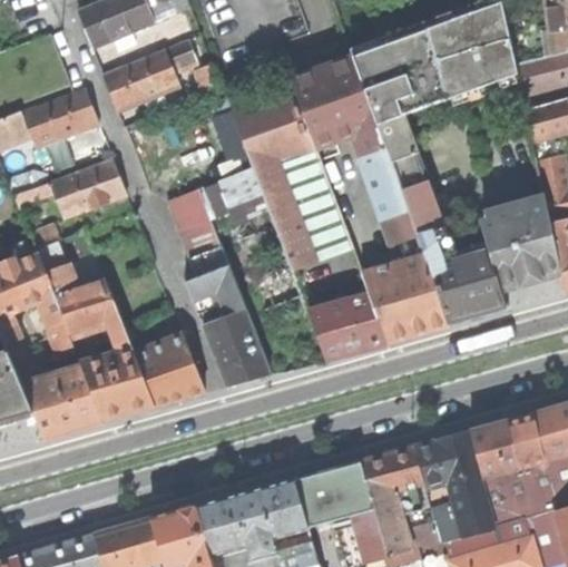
[(94,0),(76,8),(88,36),(91,44),(152,19),(145,3),(154,0),(94,0)]
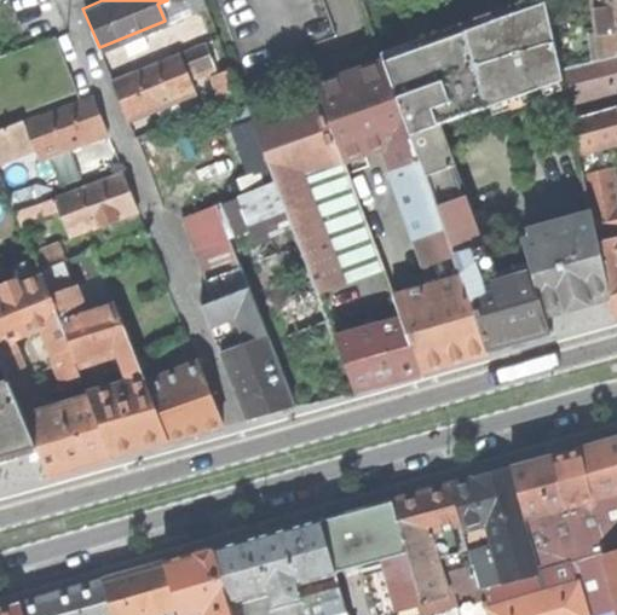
[(307,69),(307,67),(282,0),(215,0),(249,90),(307,69)]
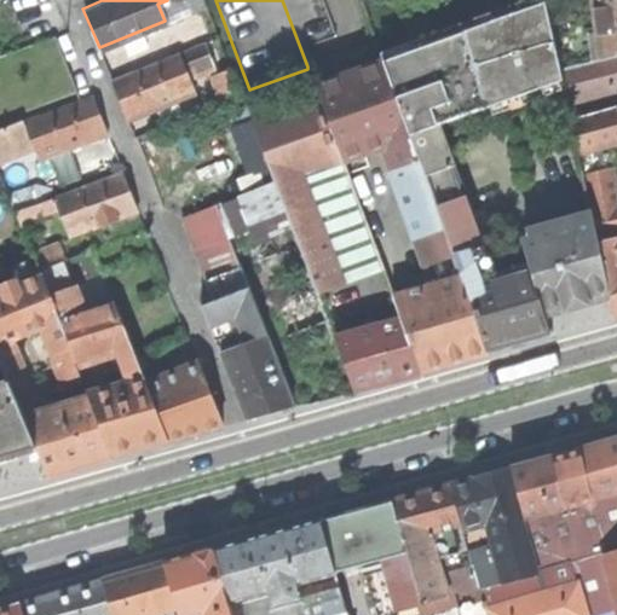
[(282,0),(307,67),(313,65),(306,45),(336,34),(323,0),(282,0)]
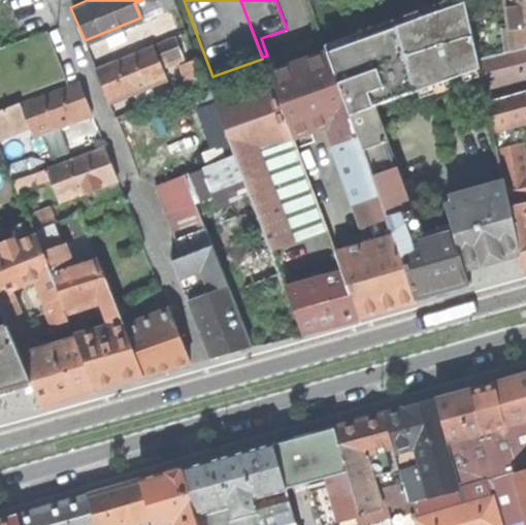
[(464,0),(465,1),(479,68),(485,99),(525,88),(525,0),(464,0)]
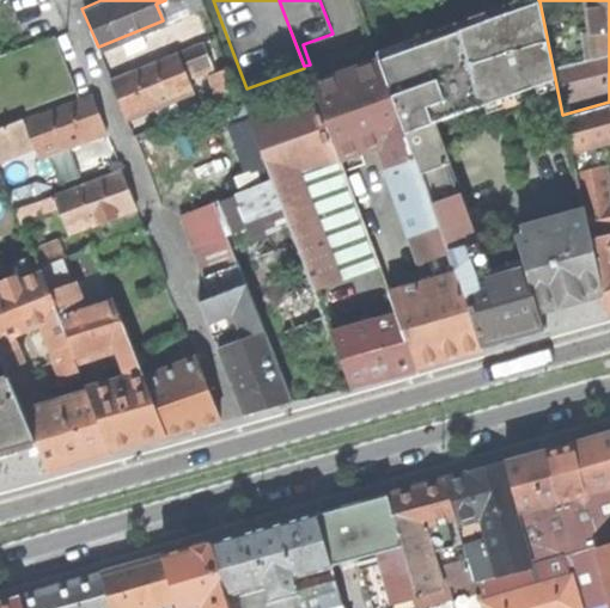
[(378,60),(403,133),(435,121),(459,112),(517,92),(555,79),(540,1),(378,60)]
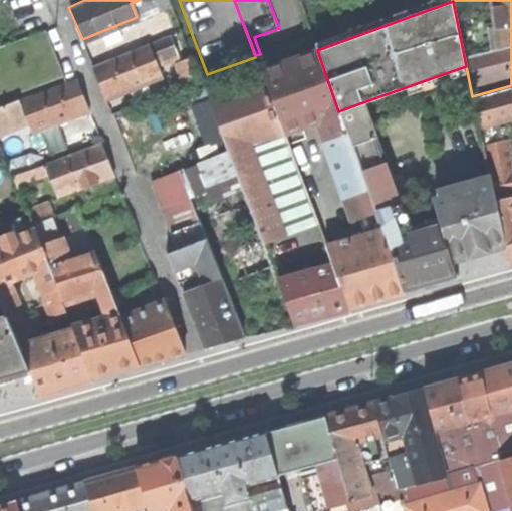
[(168,34),(147,42),(154,61),(176,53),(168,34)]
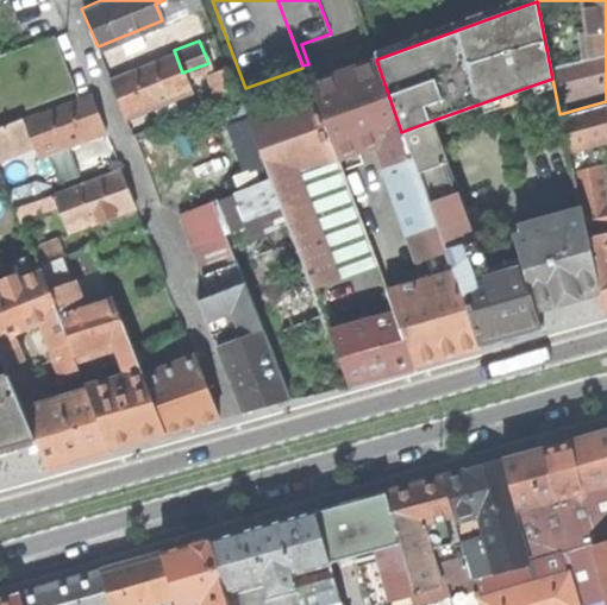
[(182,73),(174,50),(108,76),(119,104),(124,115),(189,89),(182,73)]
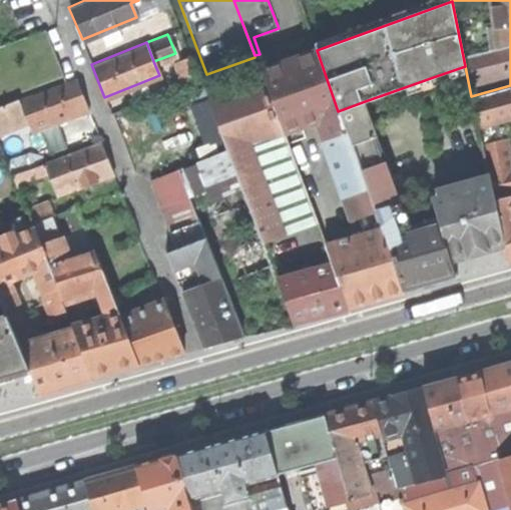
[(321,117),(338,111),(317,50),(261,70),(264,79),(282,131),(300,124),(321,117)]
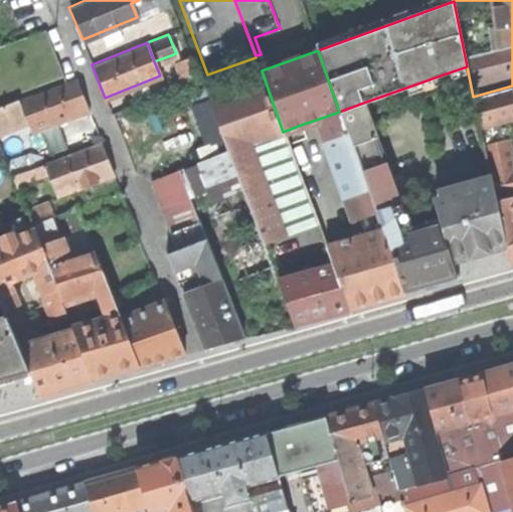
[(191,55),(176,60),(185,84),(200,78),(191,55)]
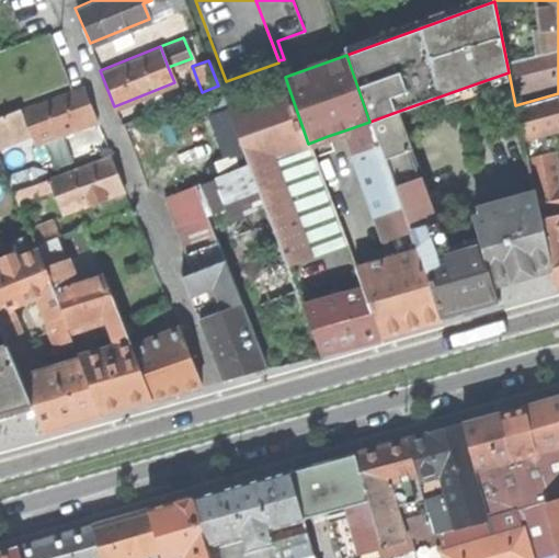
[(81,86),(21,109),(30,133),(34,143),(94,120),(89,104),(81,86)]
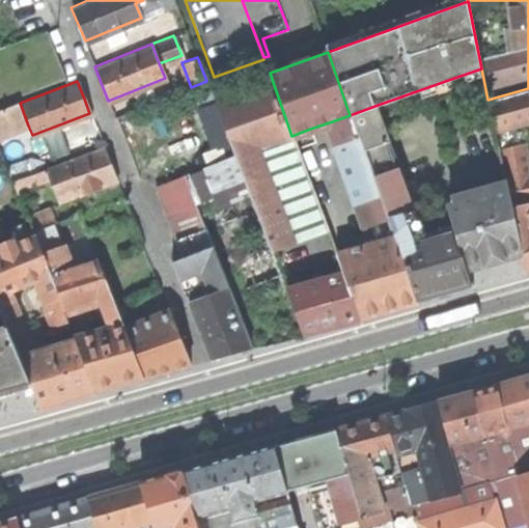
[(234,156),(291,136),(273,82),(215,104),(234,156)]
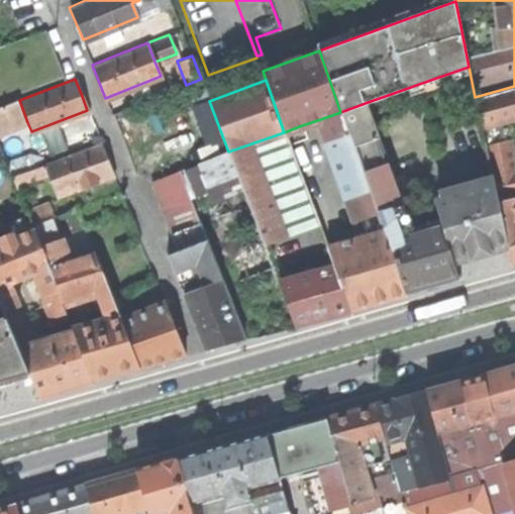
[(514,86),(475,97),(482,127),(498,122),(514,117),(514,86)]
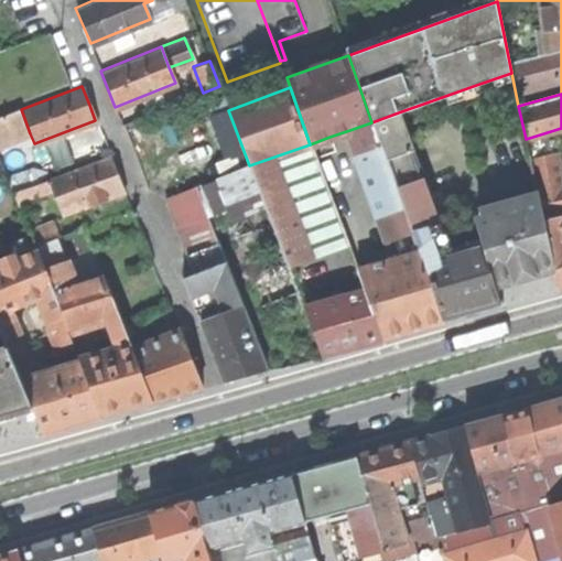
[(0,144),(30,133),(21,109),(20,107),(0,114),(0,144)]
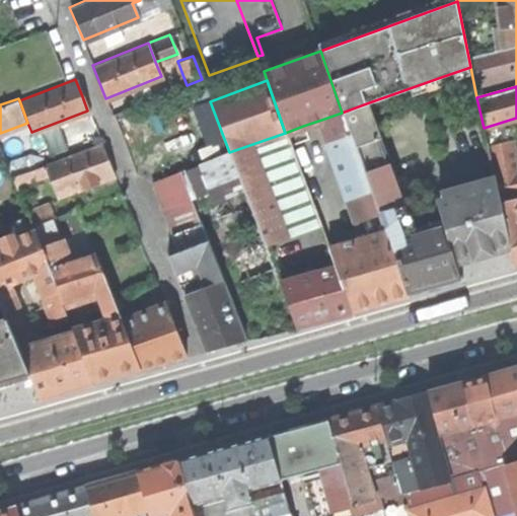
[(385,231),(386,236),(389,235),(414,229),(386,152),(369,102),(342,113),(349,131),(360,161),(371,192),(378,213),(385,231)]
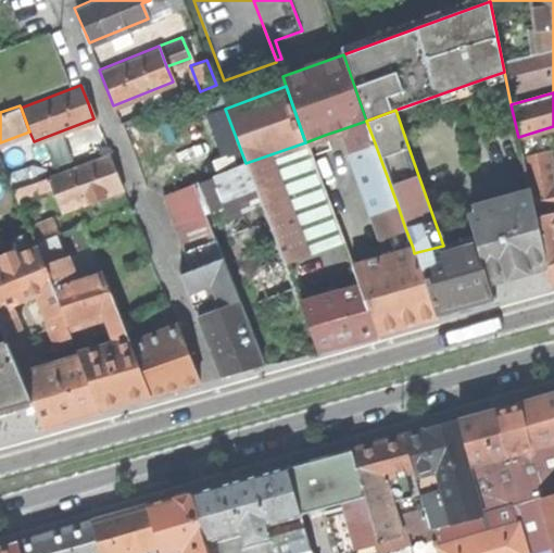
[(374,140),(366,121),(348,127),(349,149),(374,140)]
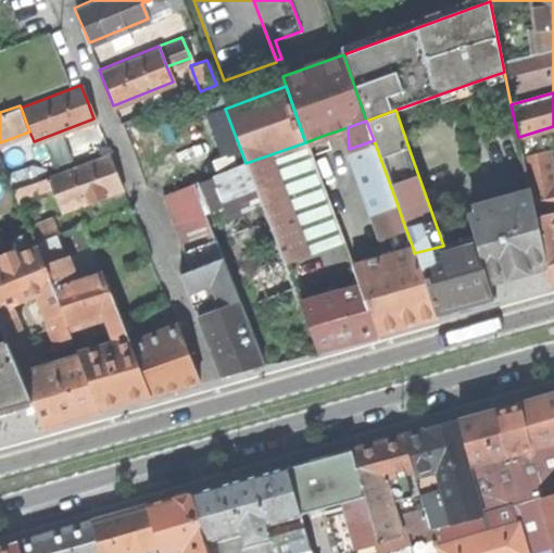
[(524,154),(541,150),(537,136),(536,132),(518,137),(523,154),(524,154)]
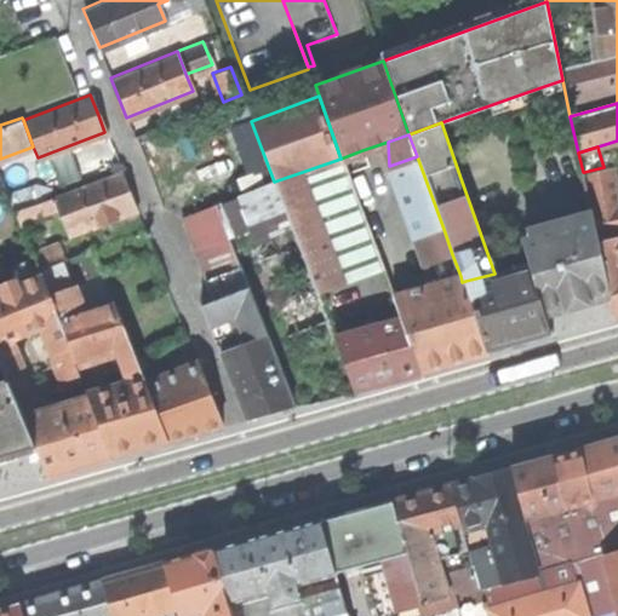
[(599,151),(604,167),(611,165),(613,163),(610,149),(599,151)]
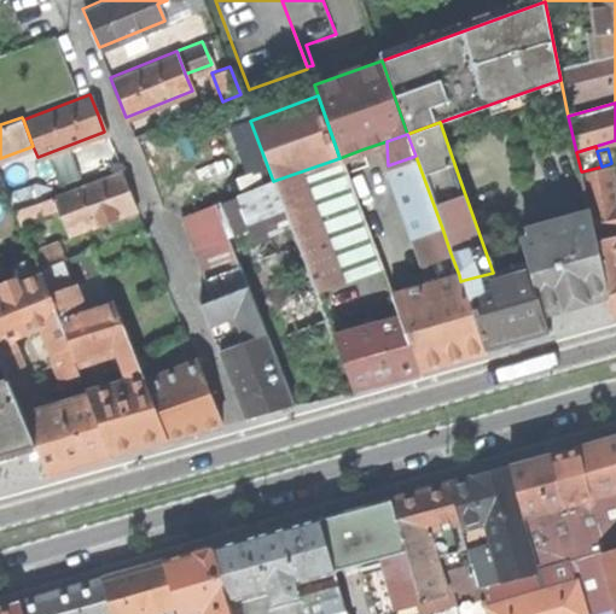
[(429,192),(416,156),(388,165),(401,202),(429,192)]
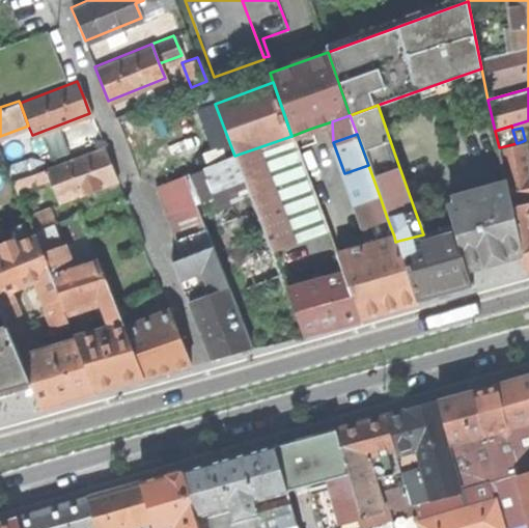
[(327,227),(291,136),(234,156),(238,163),(249,195),(255,209),(270,247),(271,250),(294,241),(294,240),(327,227)]
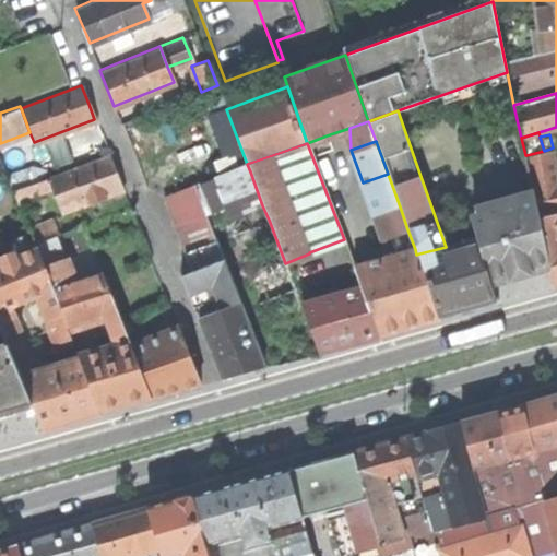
[(526,155),(534,187),(556,184),(550,149),(544,151),(526,155)]
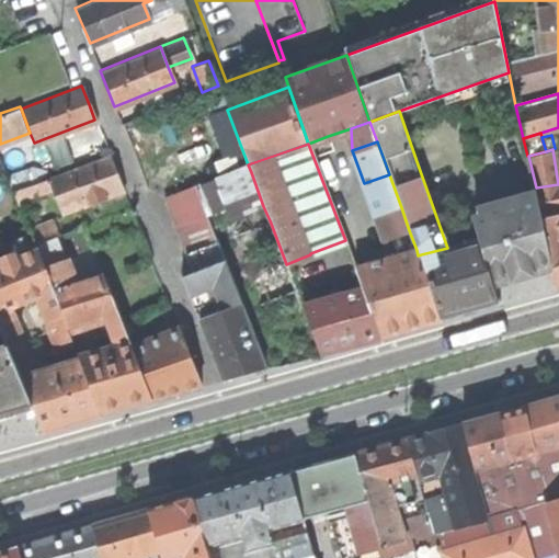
[(109,154),(48,178),(53,190),(60,212),(122,188),(118,178),(109,154)]
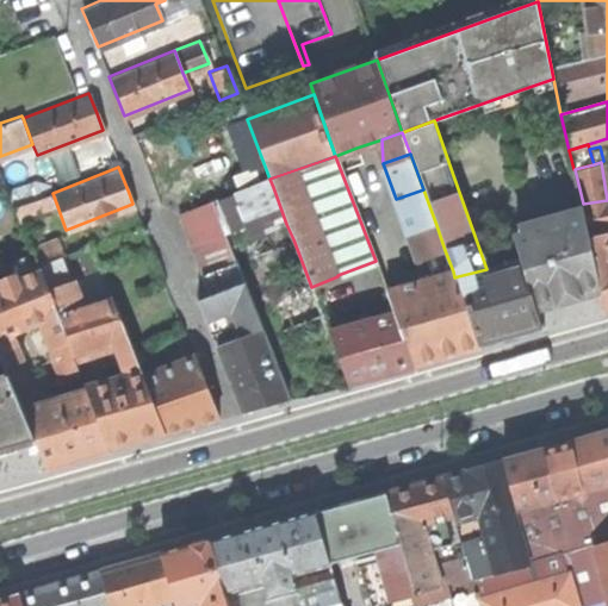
[(259,192),(273,187),(270,179),(255,183),(259,192)]
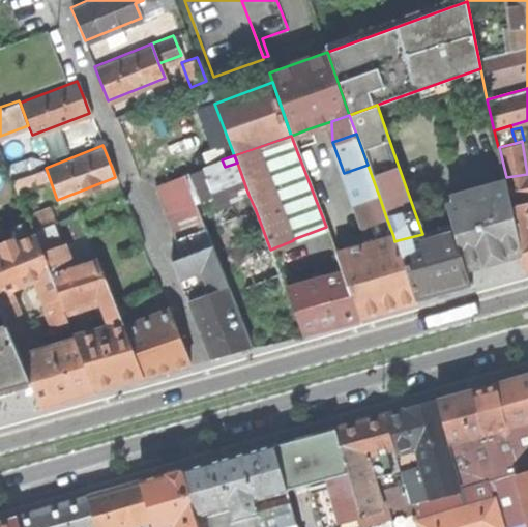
[(31,157),(7,167),(12,180),(36,171),(31,157)]
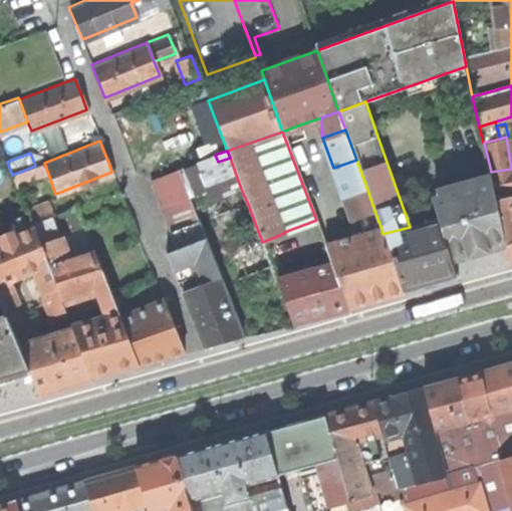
[(241,189),(230,158),(218,162),(215,155),(179,169),(190,196),(209,188),(214,199),(241,189)]
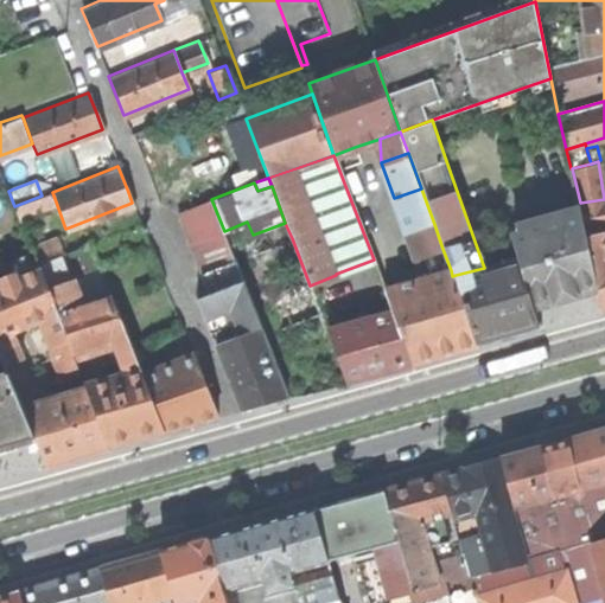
[(434,224),(421,188),(394,198),(416,260),(425,256),(443,249),(434,224)]
